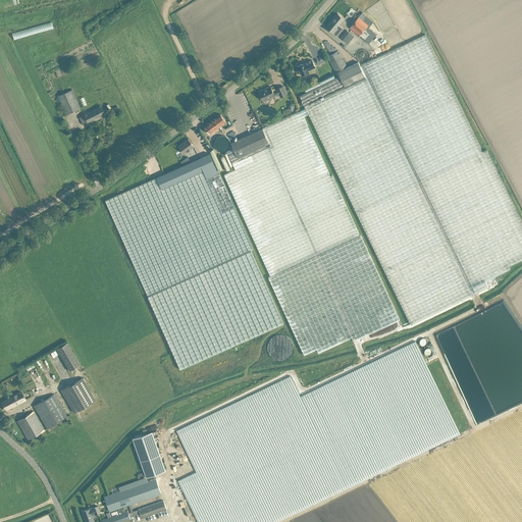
[(373,21),(362,12),(350,28),(369,44),(376,34),(369,28),(373,21)]
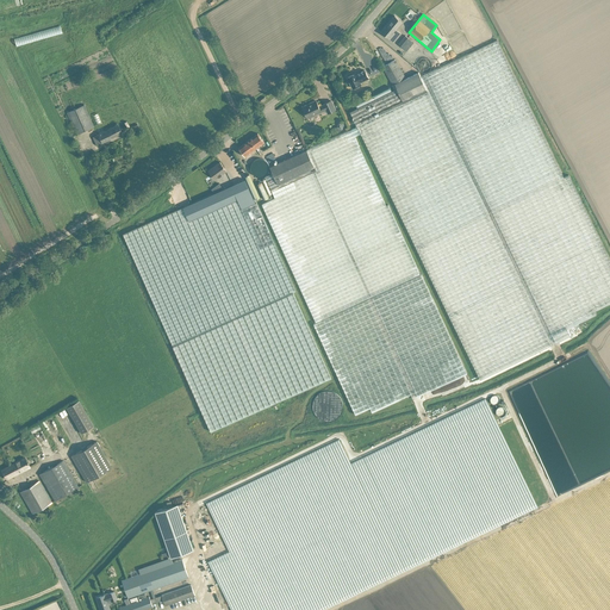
[(381,32),(393,42),(402,33),(397,29),(403,23),(394,16),(381,32)]
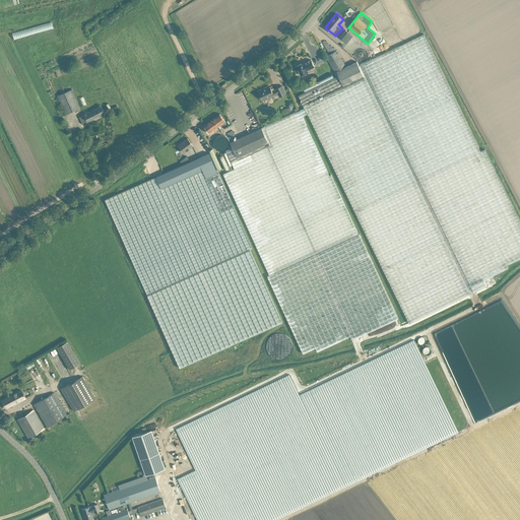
[(345,30),(339,38),(346,44),(352,37),(345,30)]
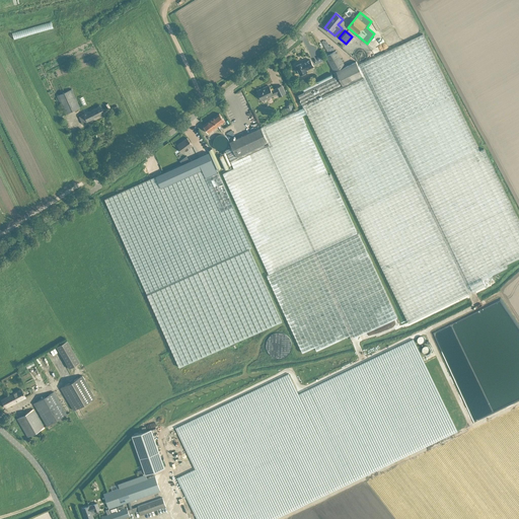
[(298,94),(409,322),(486,285),(483,280),(507,268),(506,265),(518,257),(518,221),(484,149),(479,151),(423,34),(358,65),(356,61),(346,67),(336,51),(325,57),(335,72),(336,72),(338,75),(298,94)]
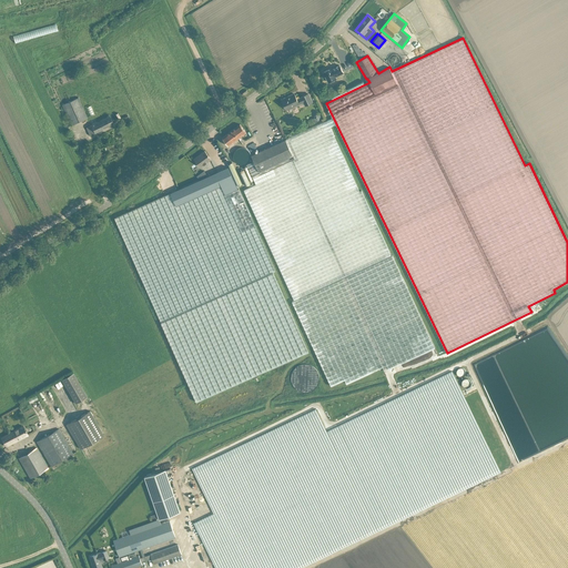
[(63,47),(57,52),(61,59),(73,50),(69,43),(63,47)]
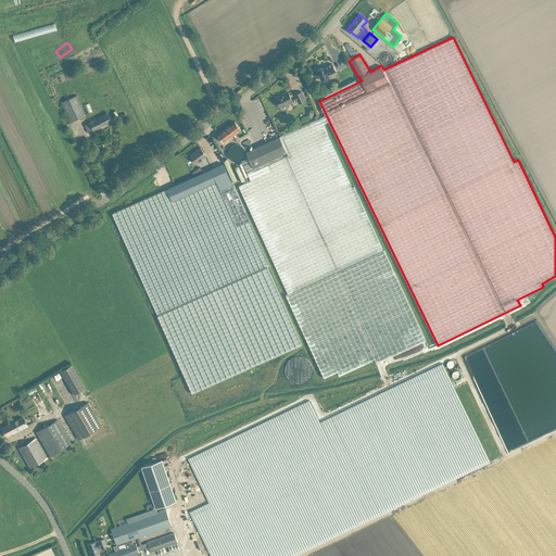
[(53,50),(48,53),(51,60),(57,57),(53,50)]
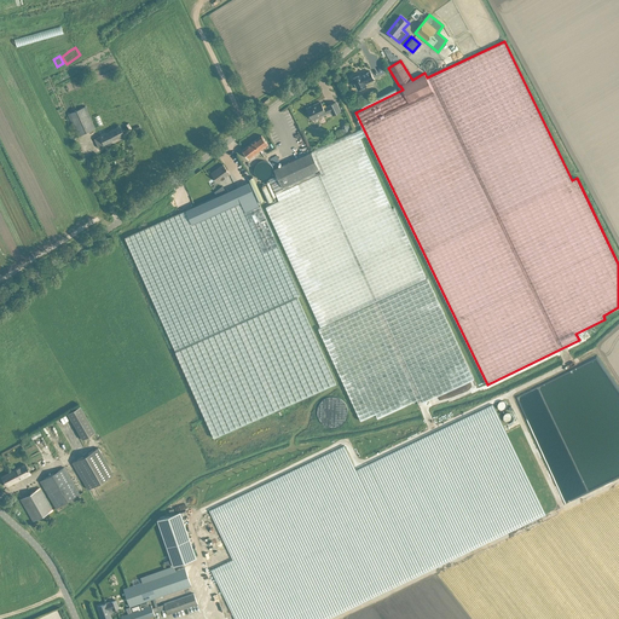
[(358,75),(353,77),(358,90),(366,86),(365,84),(374,79),(370,71),(359,76),(358,75)]
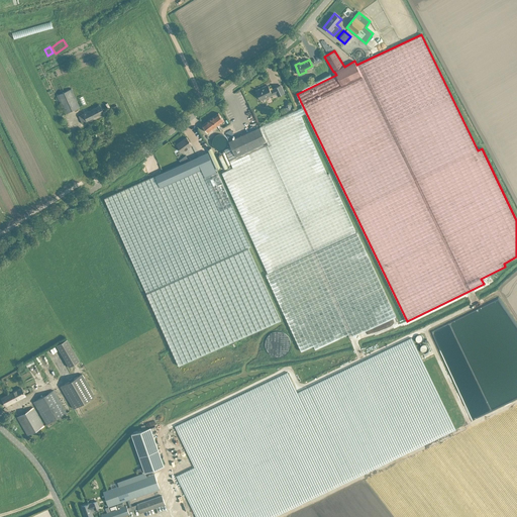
[(268,86),(256,91),(261,100),(277,93),(278,96),(284,93),(281,85),(275,88),(275,89),(271,91),(268,86)]
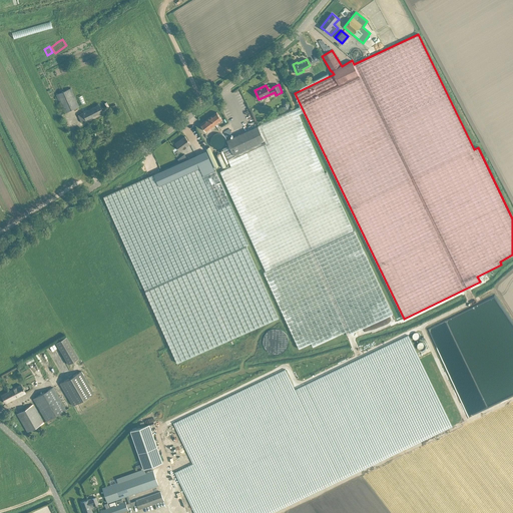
[(71,88),(56,94),(64,113),(79,106),(71,88)]
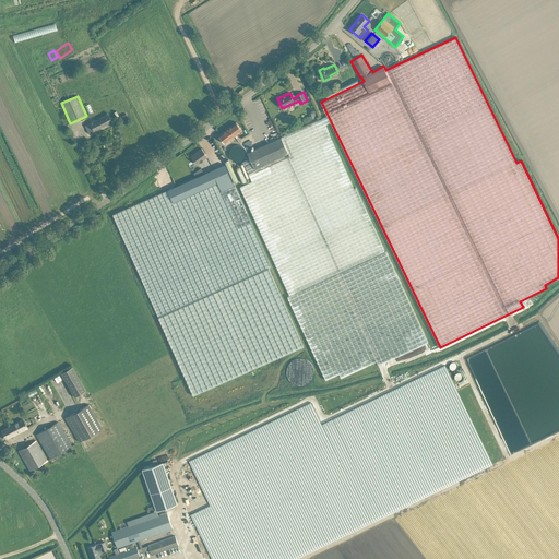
[(94,131),(113,121),(108,114),(98,118),(98,117),(95,118),(96,119),(84,126),(88,133),(93,131),(94,131)]
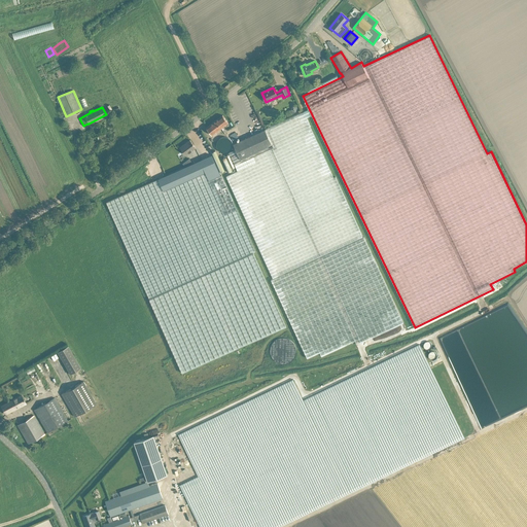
[(234,144),(236,149),(230,152),(230,153),(238,171),(226,176),(273,278),(271,279),(307,358),(320,352),(321,356),(355,341),(357,345),(405,323),(364,237),(363,237),(336,176),(334,177),(304,111),(234,144)]
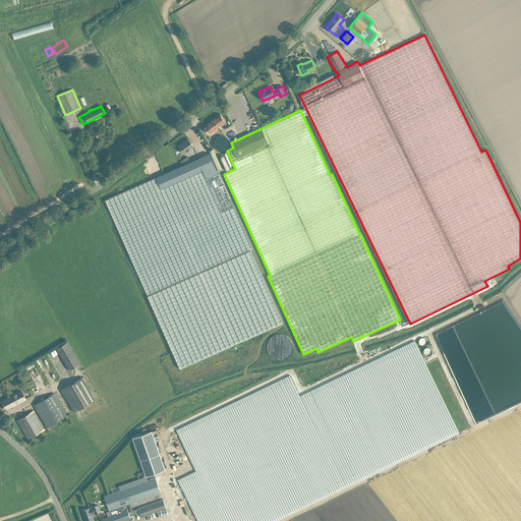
[(226,121),(220,114),(214,119),(220,126),(226,121)]
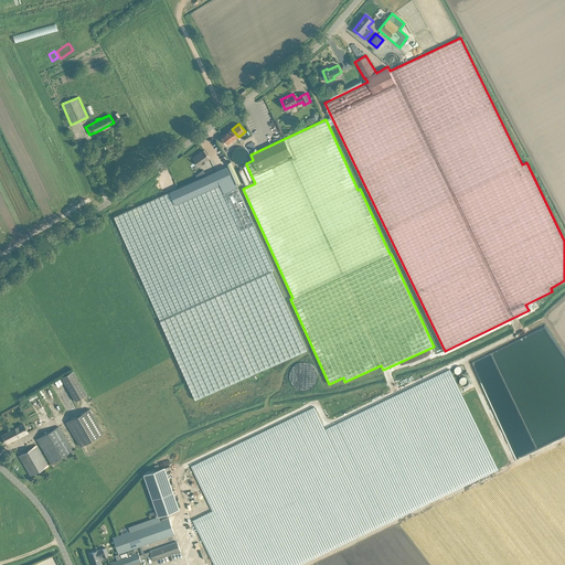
[(227,145),(238,137),(232,129),(221,137),(227,145)]
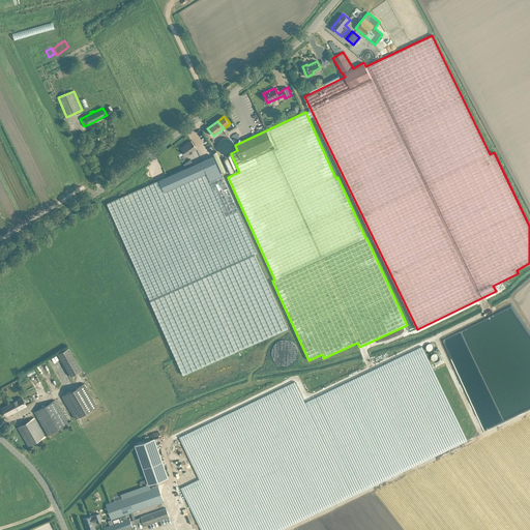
[(226,136),(215,144),(223,153),(225,157),(236,149),(233,145),(229,139),(230,138),(228,135),(226,136)]
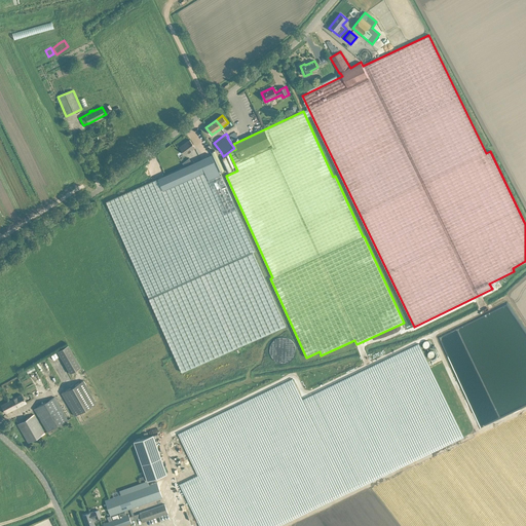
[(193,144),(192,143),(192,144),(189,140),(180,147),(186,154),(195,147),(193,144)]
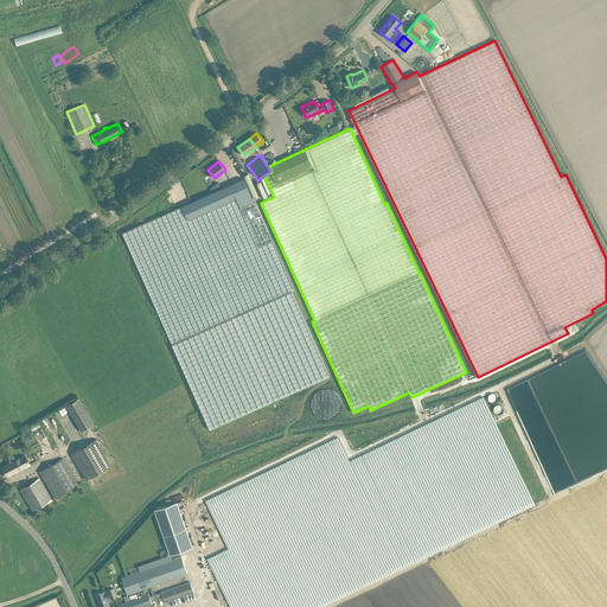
[(230,185),(122,232),(172,344),(210,429),(330,376),(292,291),(294,289),(257,205),(255,202),(241,209),(230,185)]
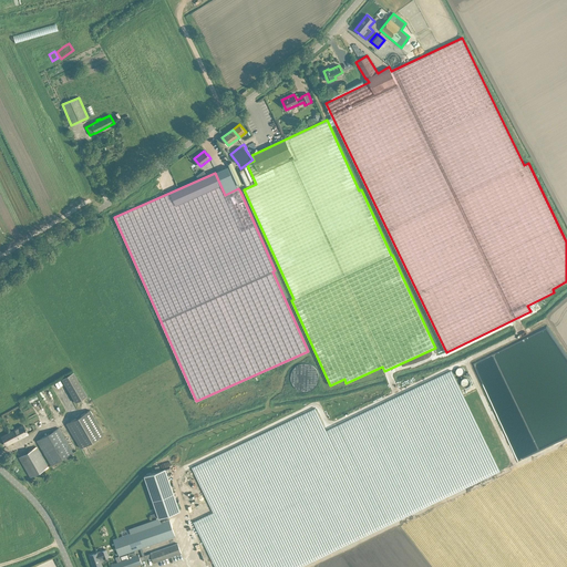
[(557,196),(560,196),(565,196),(565,198),(562,198),(566,209),(566,182),(566,179),(555,185),(553,186),(557,196)]
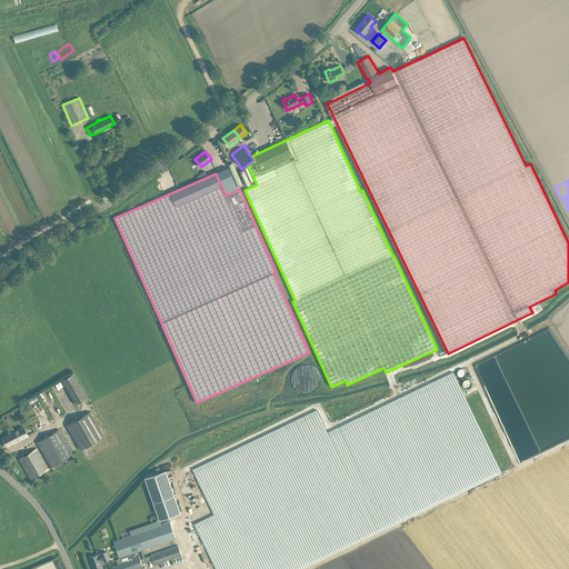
[(320,371),(310,367),(299,368),(295,377),(296,388),(303,391),(316,391),(321,380),(320,371)]
